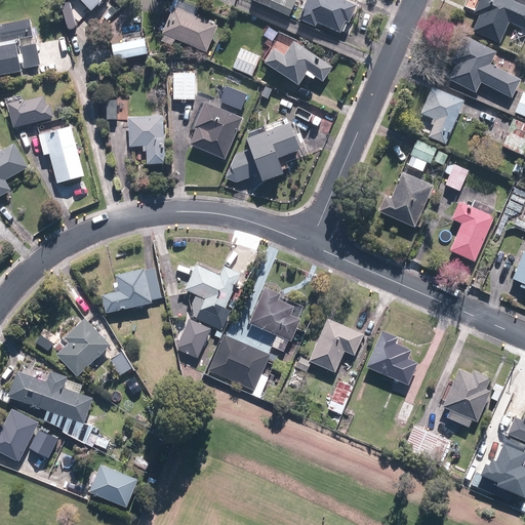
[(81,0),(92,11),(105,0),(81,0)]
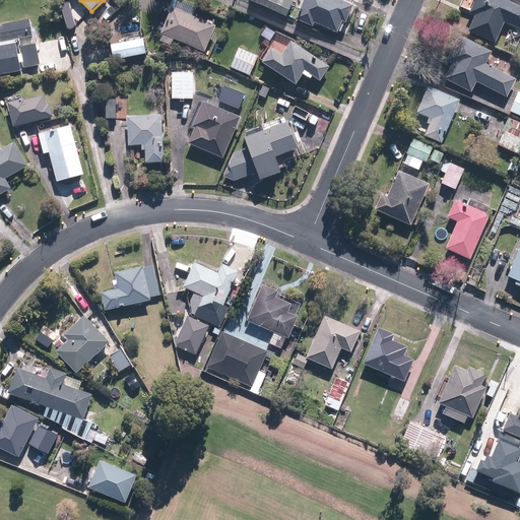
[(250,0),(251,0),(288,17),(296,1),(294,0),(250,0)]
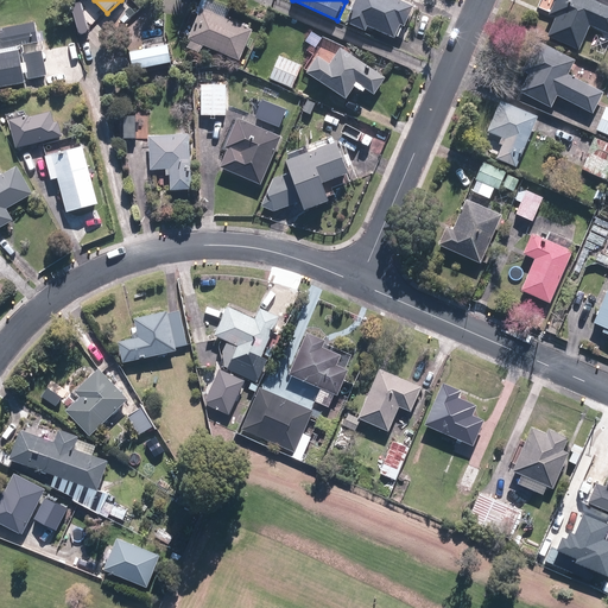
[(359,0),(348,25),(367,32),(369,27),(397,38),(403,24),(405,25),(413,7),(397,0),(359,0)]
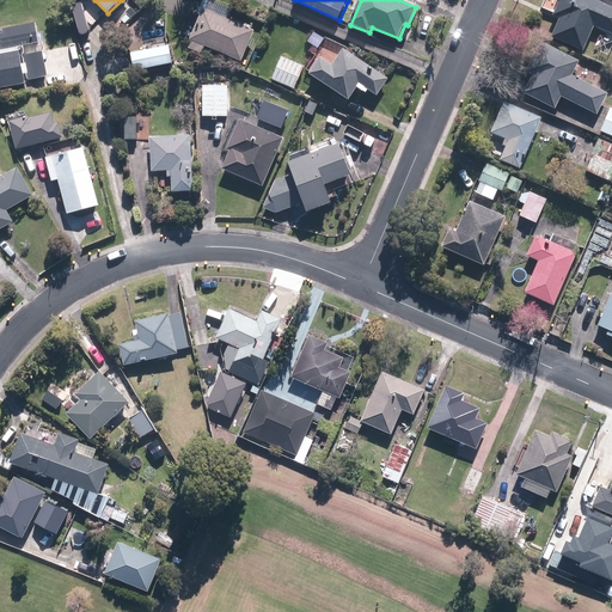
[(611,5),(599,0),(557,0),(560,1),(554,14),(561,17),(552,37),(583,50),(594,25),(611,32),(611,5)]
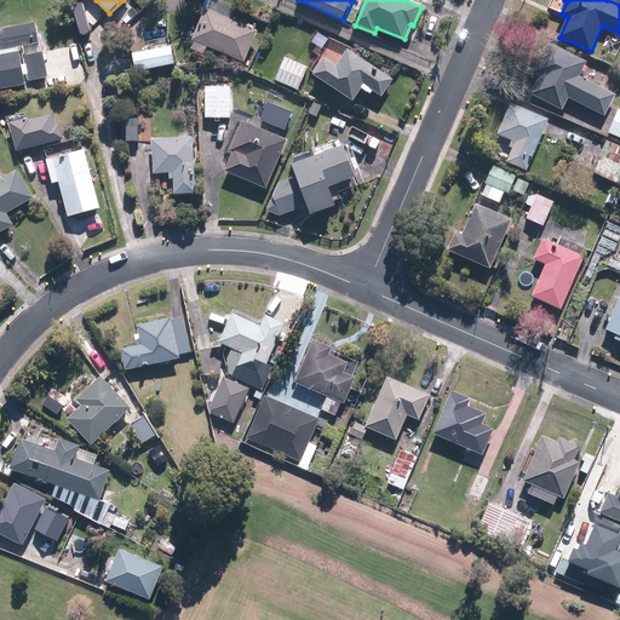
[(210,6),(191,50),(201,55),(205,45),(247,63),(262,28),(210,6)]
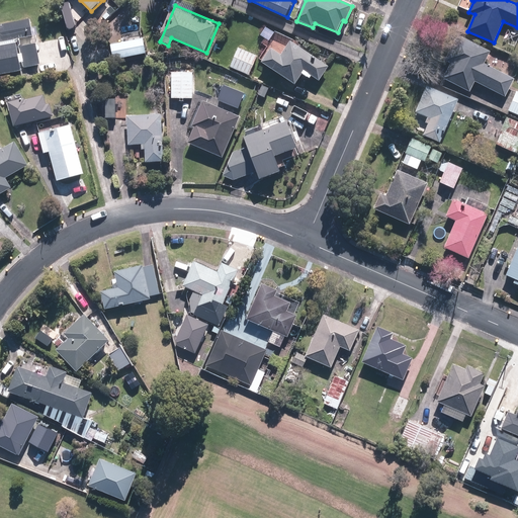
[(0,75),(23,70),(22,68),(41,64),(36,42),(33,42),(32,37),(39,35),(37,26),(32,27),(30,19),(0,24),(0,30),(0,31),(0,30),(0,75)]
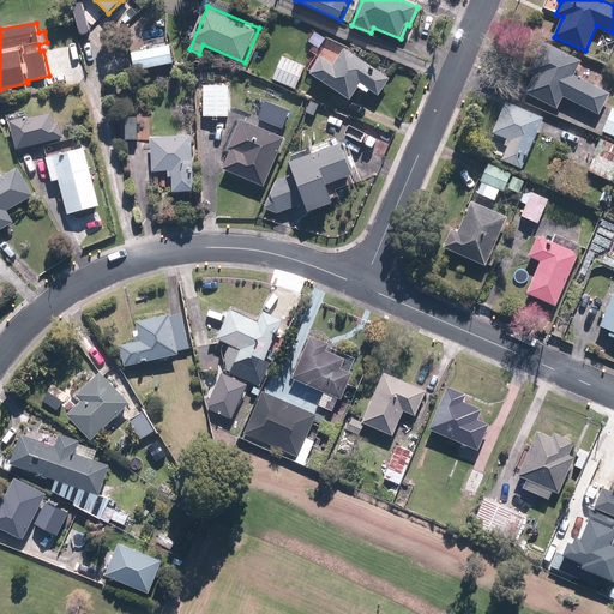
[(582,60),(545,41),(529,71),(535,73),(525,94),(557,109),(563,97),(599,115),(609,92),(575,76),(582,60)]
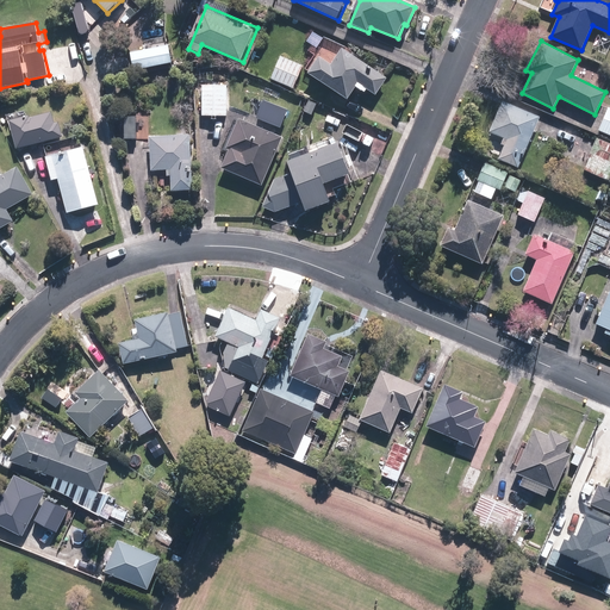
[(170,47),(132,54),(136,72),(174,63),(170,47)]
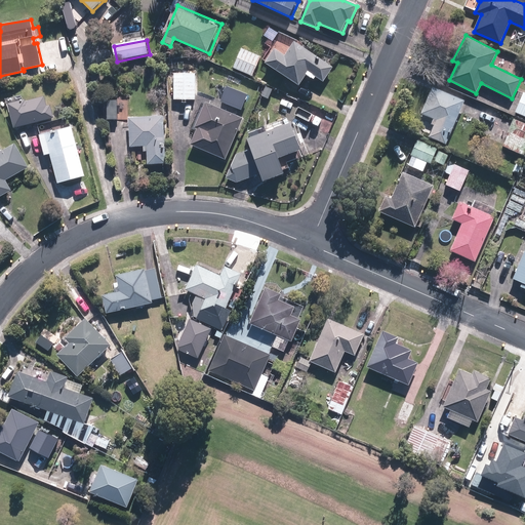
[(334,67),(295,41),(286,56),(275,49),(266,64),(299,85),(306,75),(312,79),(314,76),(324,82),(334,67)]
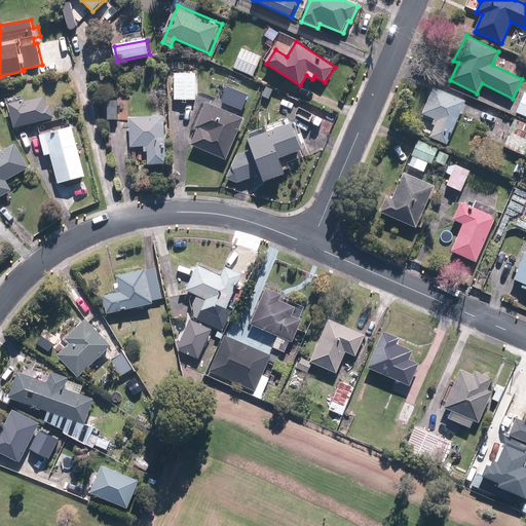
[(253,77),(262,57),(242,48),(234,69),(253,77)]
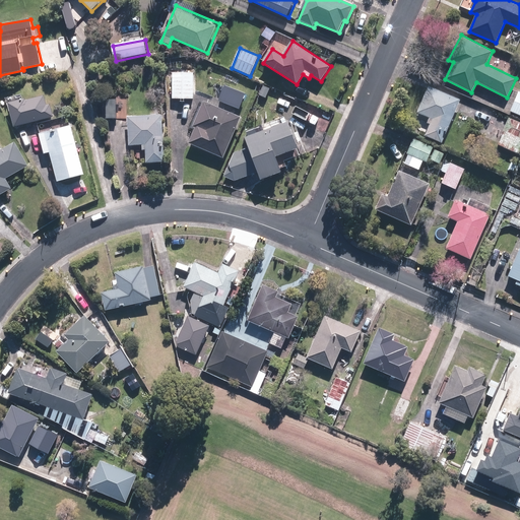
[(194,100),(194,73),(173,72),(173,100),(194,100)]
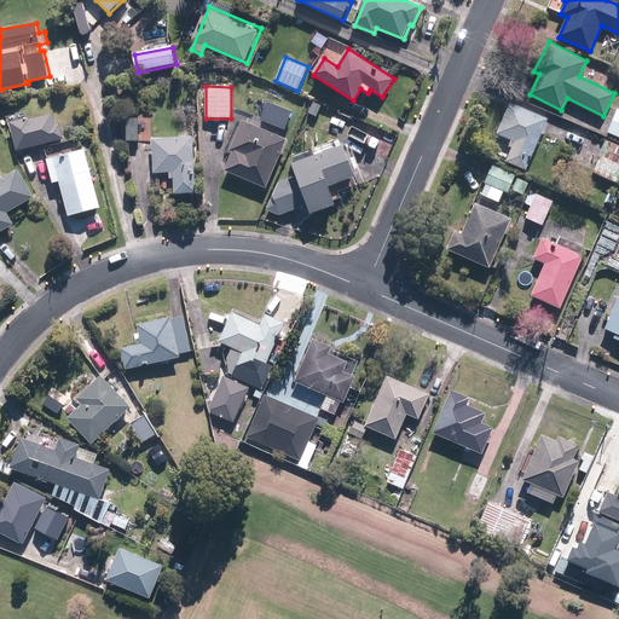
[(527,169),(549,117),(510,102),(497,133),(510,139),(508,146),(512,148),(507,161),(527,169)]
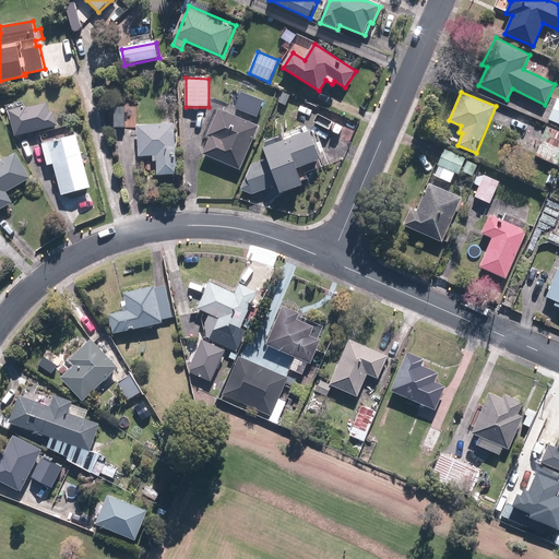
[(558,97),(549,119),(558,122),(558,97)]
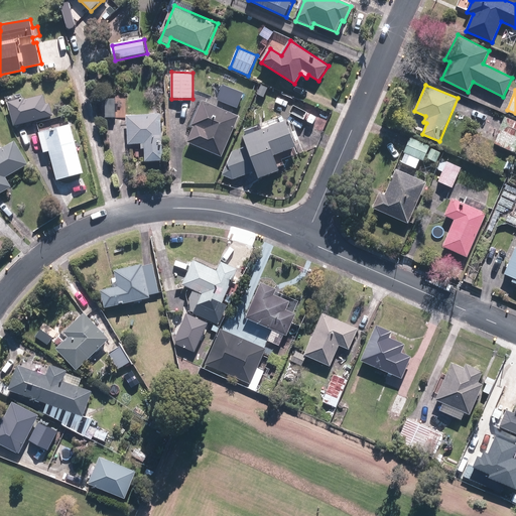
[(13,125),(52,115),(49,103),(45,104),(43,94),(25,99),(24,98),(7,102),(13,125)]
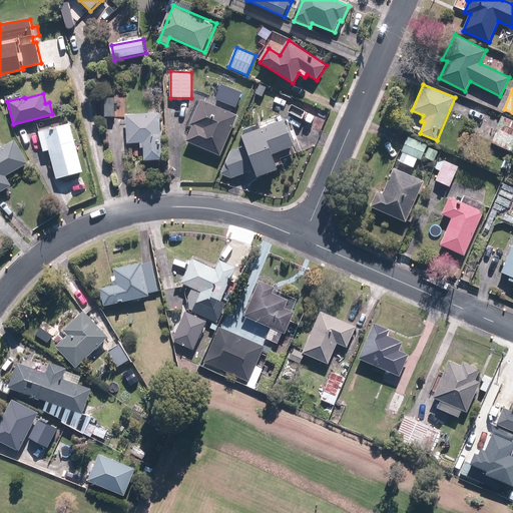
[(102,97),(102,118),(127,118),(127,97),(102,97)]
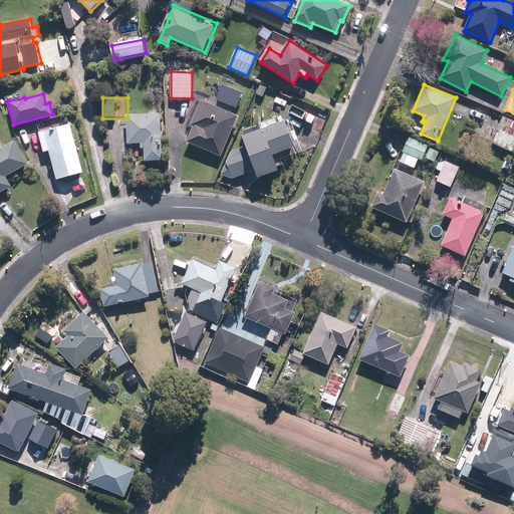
[(222,157),(239,115),(202,100),(192,125),(194,126),(187,143),(222,157)]
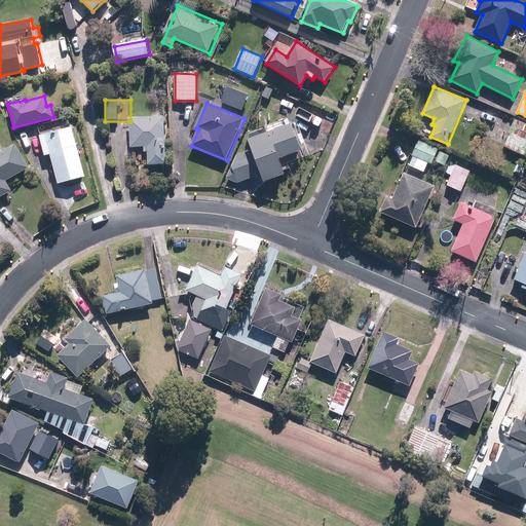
[(166,164),(165,117),(130,118),(132,147),(145,147),(145,152),(148,152),(148,164),(166,164)]
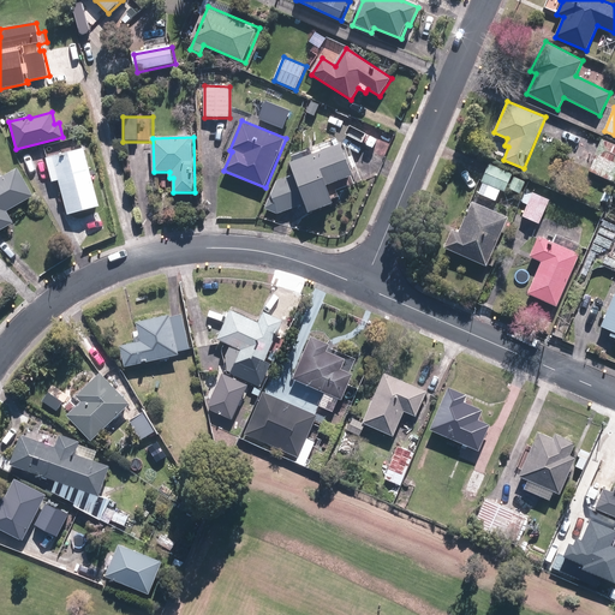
[(614,178),(614,143),(602,138),(589,171),(614,181),(614,178)]
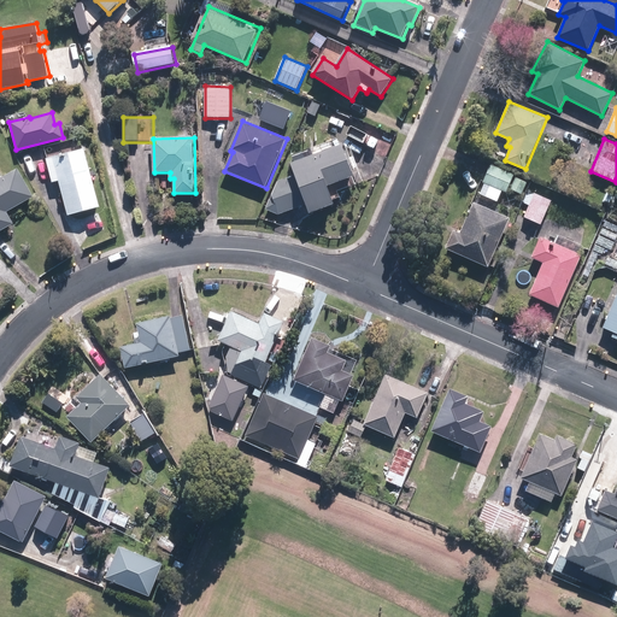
[(298,175),(278,182),(266,210),(278,216),(285,213),(309,204),(312,215),(336,205),(329,187),(356,177),(344,145),(293,164),(298,175)]
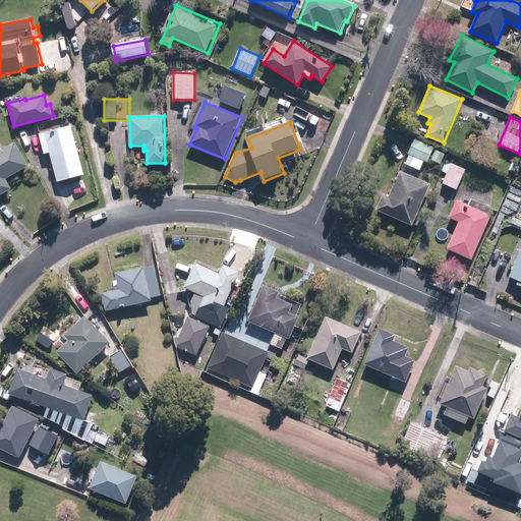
[(85,175),(73,125),(40,134),(46,156),(51,154),(59,182),(85,175)]
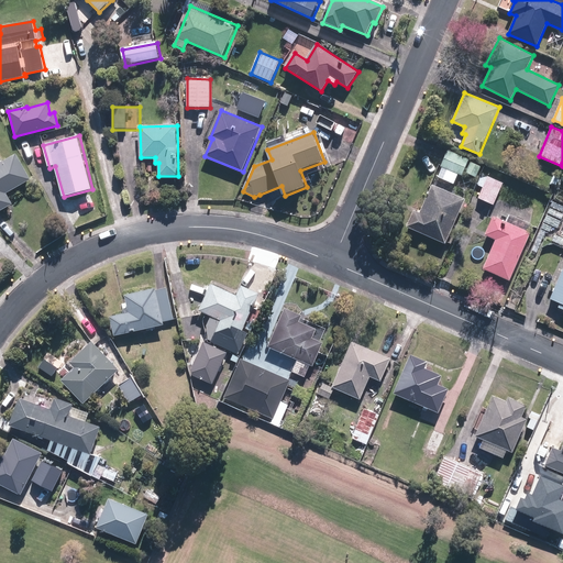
[(462,155),(448,148),(440,166),(442,166),(438,176),(453,183),(456,175),(462,177),(467,163),(460,159),(462,155)]
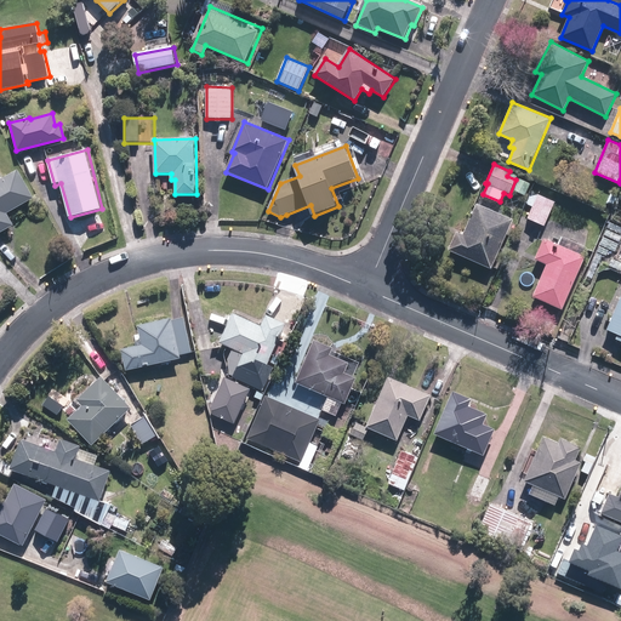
[(9,214),(35,199),(20,170),(0,181),(0,234),(16,226),(9,214)]
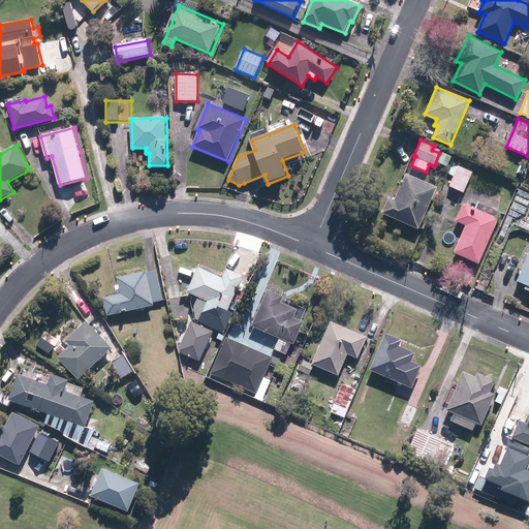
[(465,191),(471,175),(450,166),(447,174),(455,177),(450,186),(465,191)]
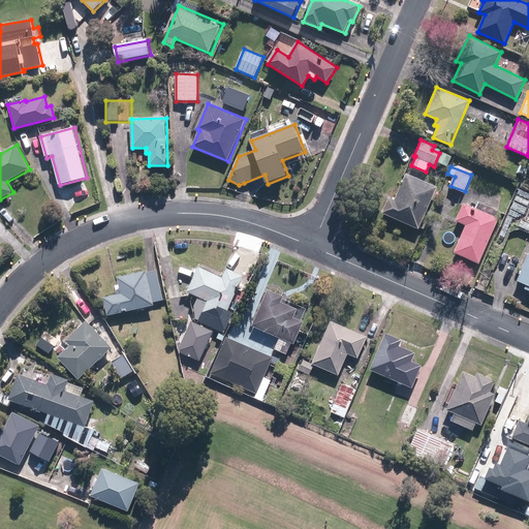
[(390,196),(382,212),(418,228),(425,215),(422,213),(426,205),(429,206),(437,186),(406,173),(395,198),(390,196)]
